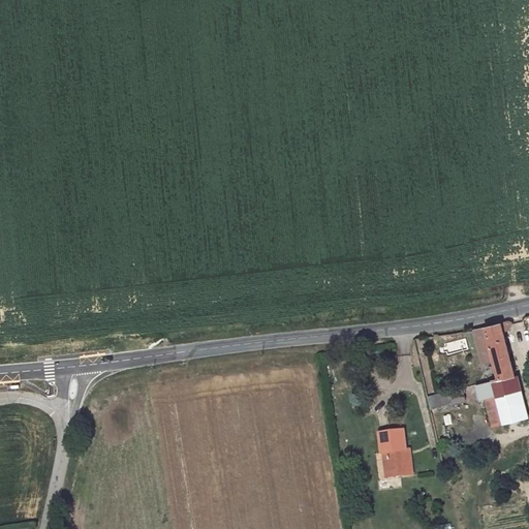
[(515,376),(503,332),(509,330),(512,324),(512,322),(507,321),(485,328),(499,379),(515,376)]
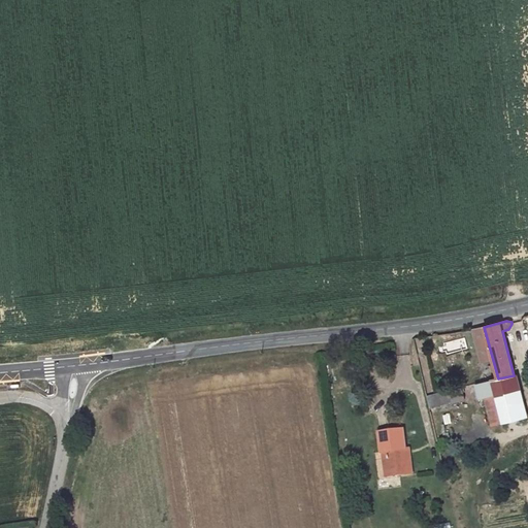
[(527,417),(517,374),(514,375),(498,378),(475,385),(479,399),(485,398),(491,426),(527,417)]
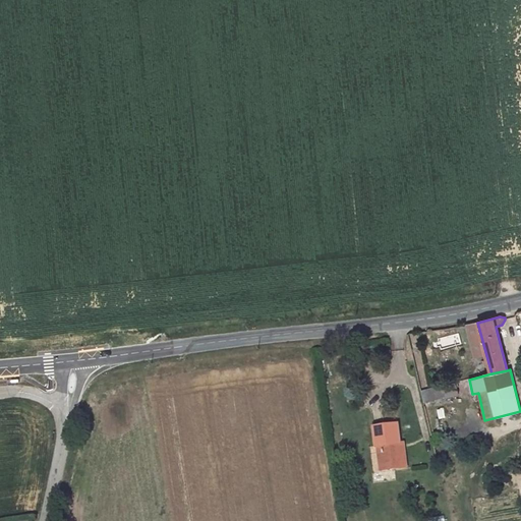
[(458,394),(455,383),(442,387),(444,397),(445,397),(458,394)]
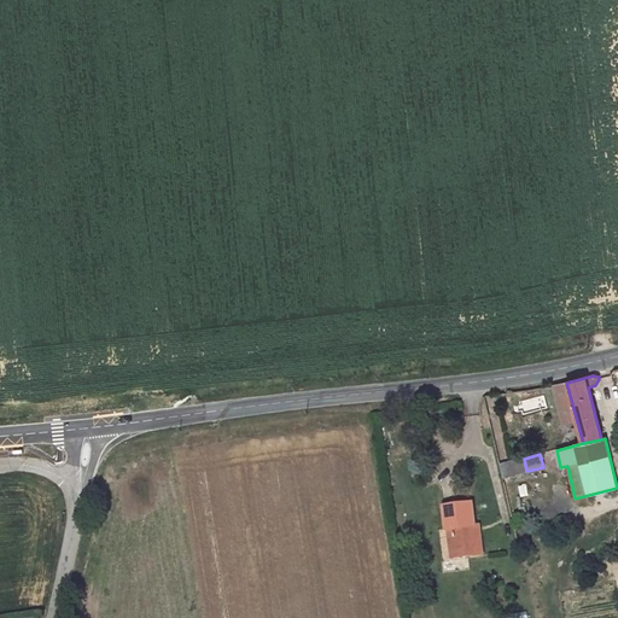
[(524,459),(523,458),(500,464),(503,477),(526,471),(524,459)]
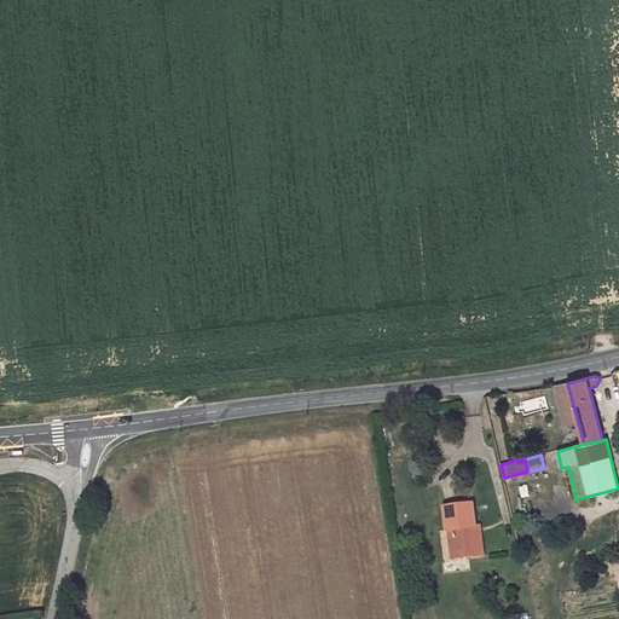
[(475,526),(473,503),(444,507),(446,530),(449,530),(457,528),(457,536),(453,536),(456,559),(484,555),(480,532),(476,533),(475,526)]
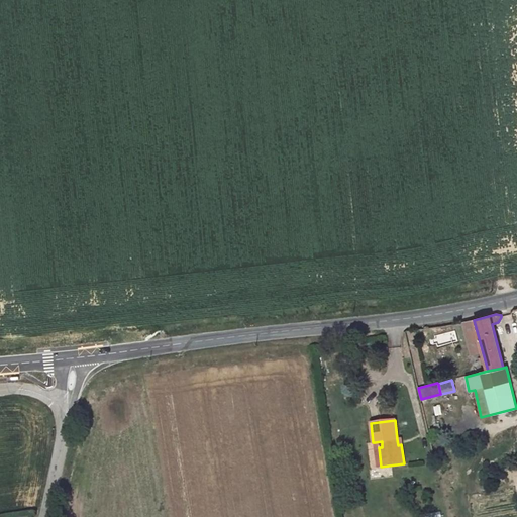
All buildings are outlined.
